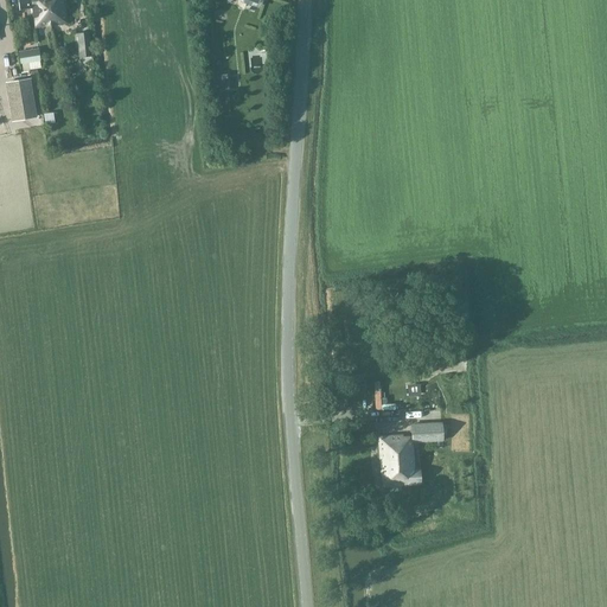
[(33,29),(51,26),(48,0),(18,0),(19,8),(31,7),(33,29)]
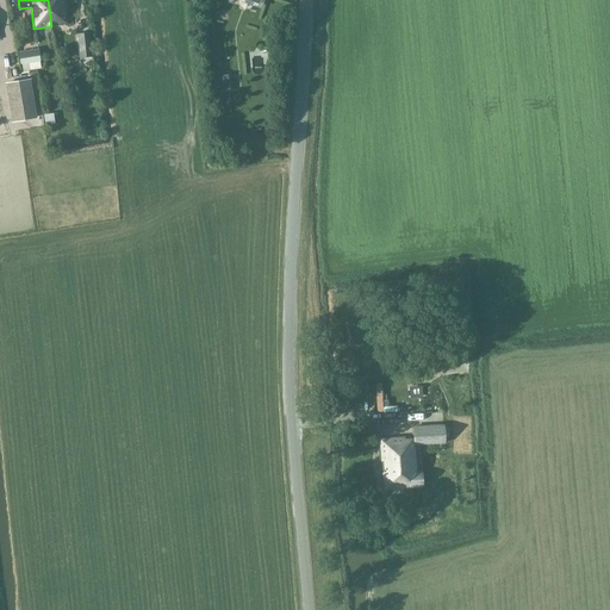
[(48,0),(51,26),(68,24),(66,0),(63,0),(48,0)]
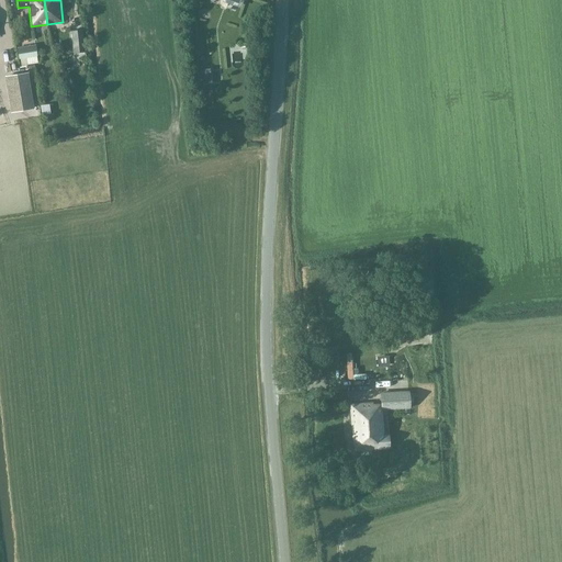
[(85,53),(82,30),(70,31),(72,54),(85,53)]
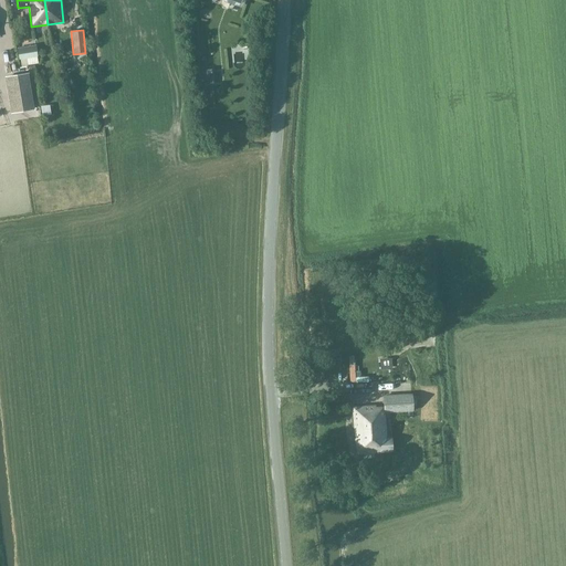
[(38,64),(37,56),(35,44),(16,48),(18,60),(21,60),(22,67),(27,66),(28,66),(28,65),(38,64)]
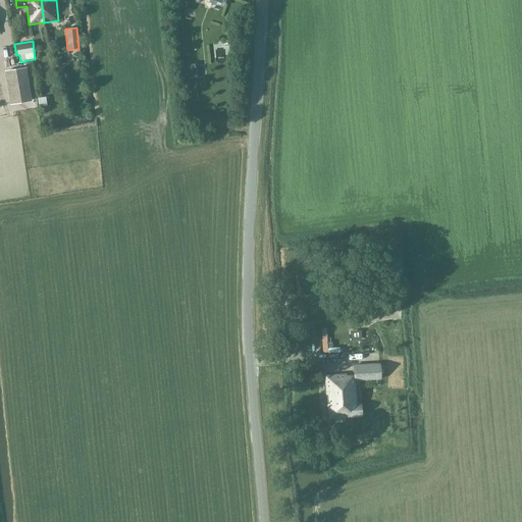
[(184,79),(197,77),(195,64),(181,65),(184,79)]
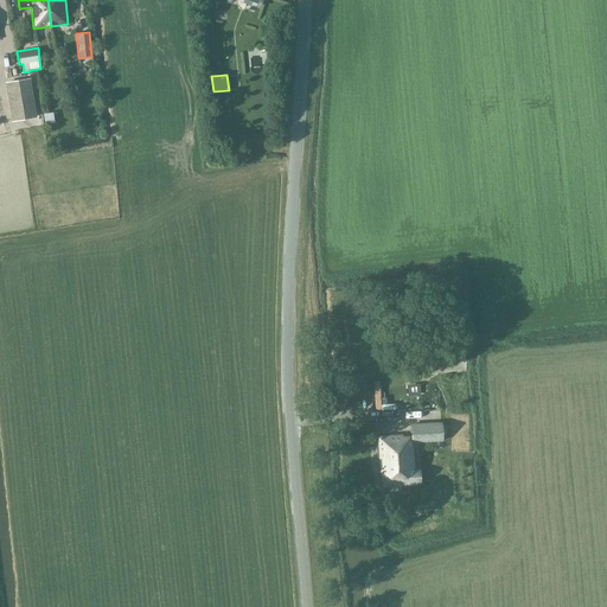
[(14,120),(36,117),(30,80),(8,83),(14,120)]
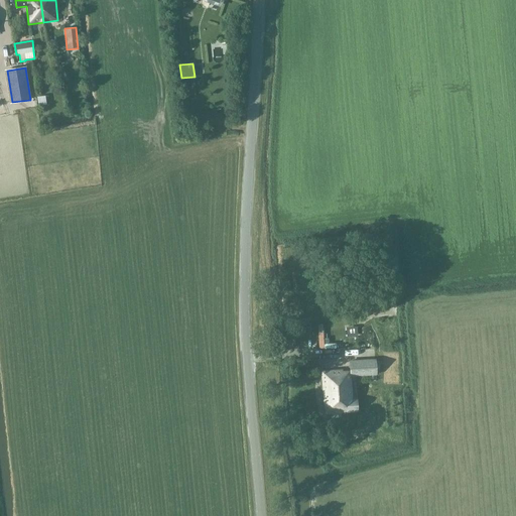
[(44,96),(37,97),(38,105),(45,104),(44,96)]
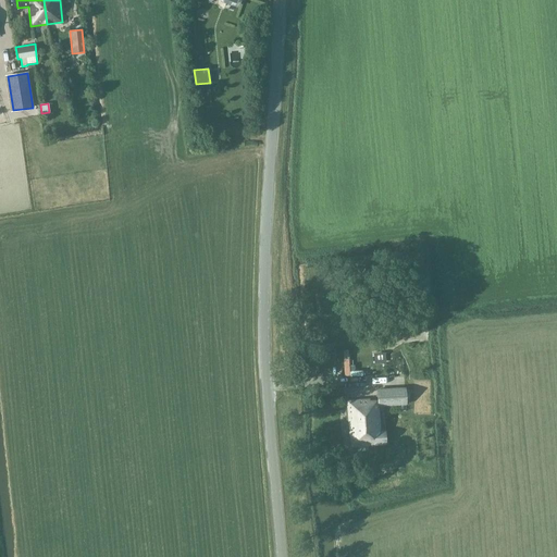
[(407,404),(407,403),(405,388),(376,390),(378,400),(370,401),(369,399),(346,401),(349,447),(386,444),(383,405),(407,404)]
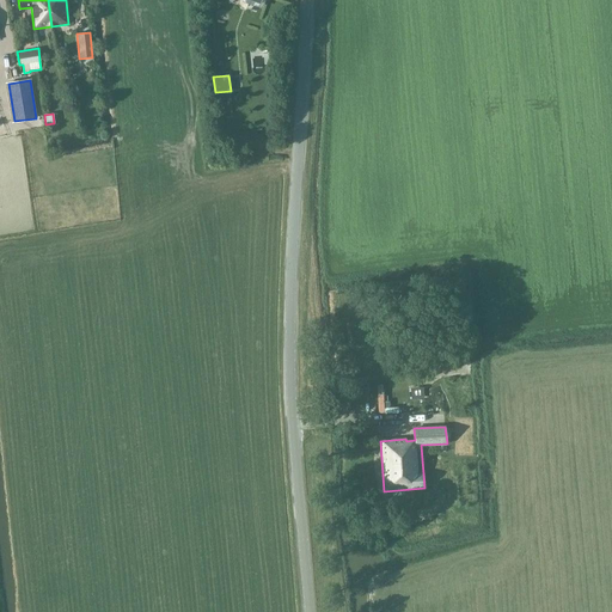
All buildings are outlined.
